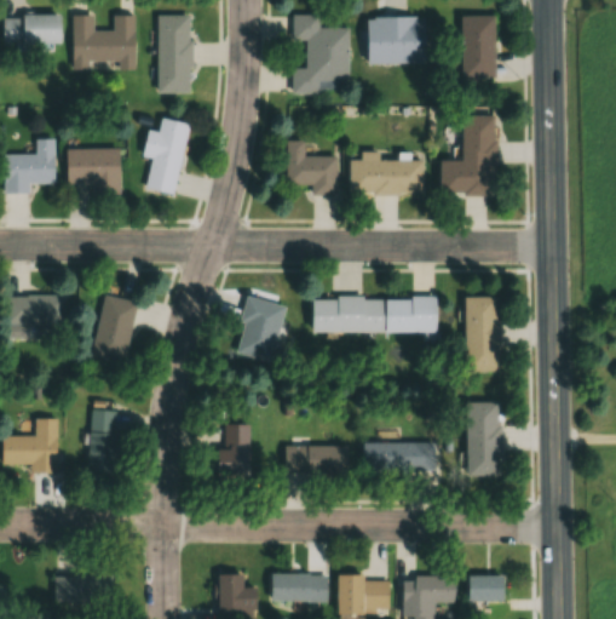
[(321,27),(321,13),(294,13),(293,40),(308,41),(308,68),(293,68),(292,93),(321,93),(321,80),(350,81),(351,27),(321,27)]
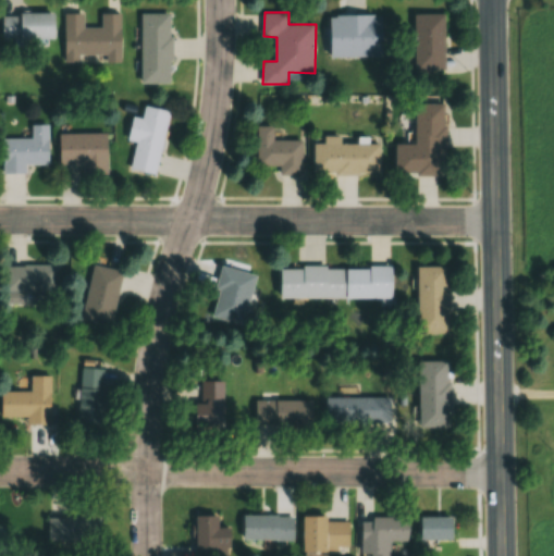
[(54,39),(54,13),(4,13),(4,39),(54,39)]
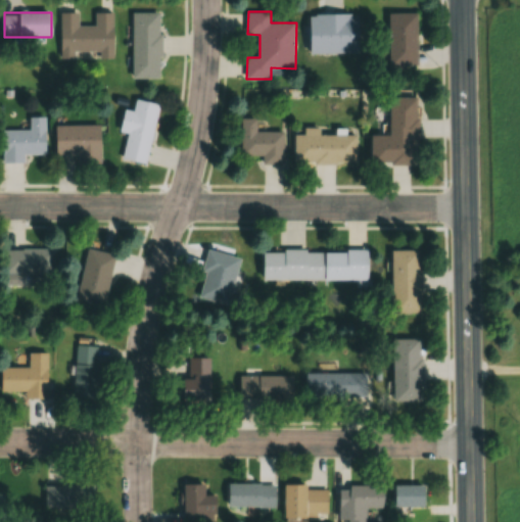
[(114,12),(97,12),(97,26),(80,26),(80,12),(62,12),(61,58),(114,58),(114,12)]
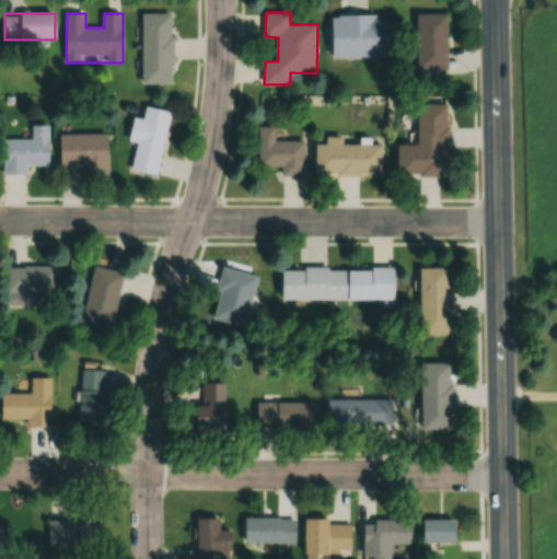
[(143,13),(143,84),(173,84),(173,13),(143,13)]
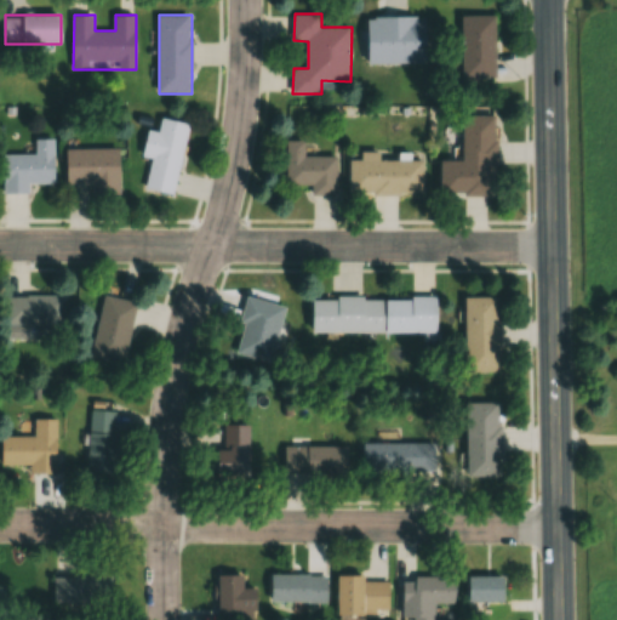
[(427,16),(369,16),(369,63),(427,63),(427,16)]
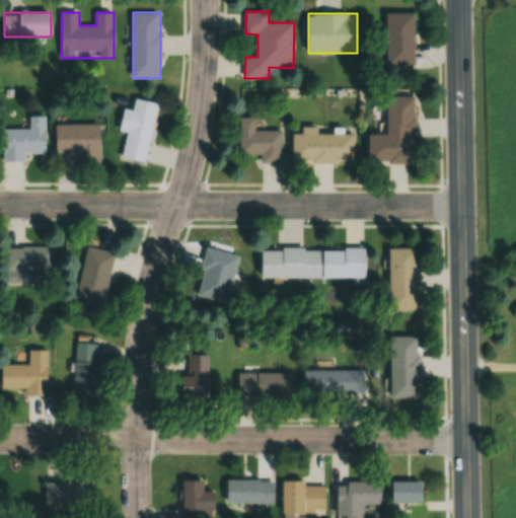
[(410,16),(410,71),(380,71),(380,16),(410,16)]
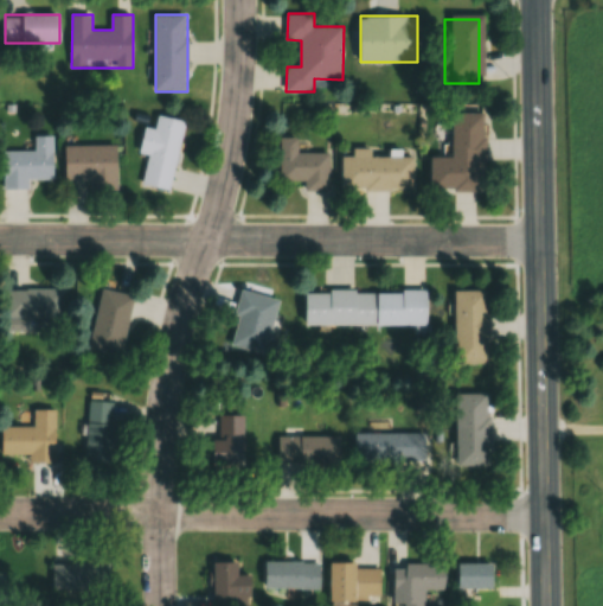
[(186,121),(159,115),(156,129),(146,127),(140,153),(152,155),(145,185),(172,191),(186,121)]
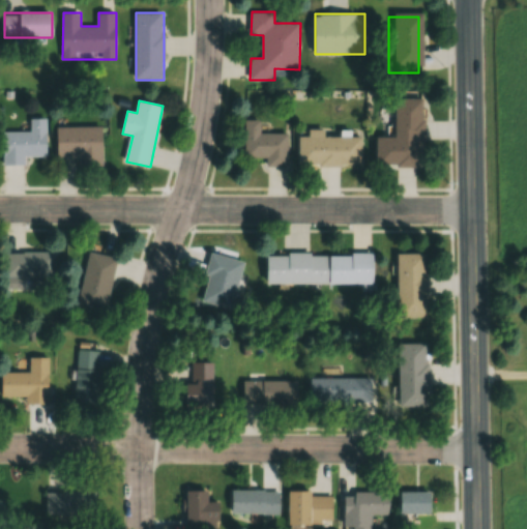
[(416,104),(418,174),(371,175),(371,144),(390,144),(389,105),(416,104)]
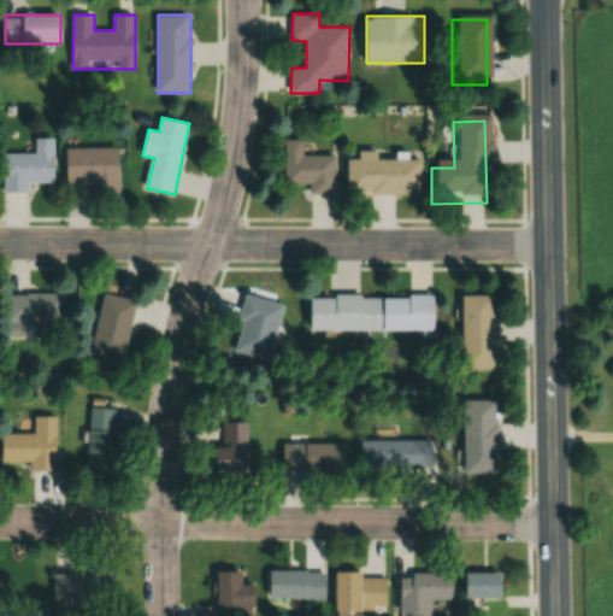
[(56,182),(56,139),(37,139),(37,156),(5,154),(5,193),(30,193),(30,182),(56,182)]
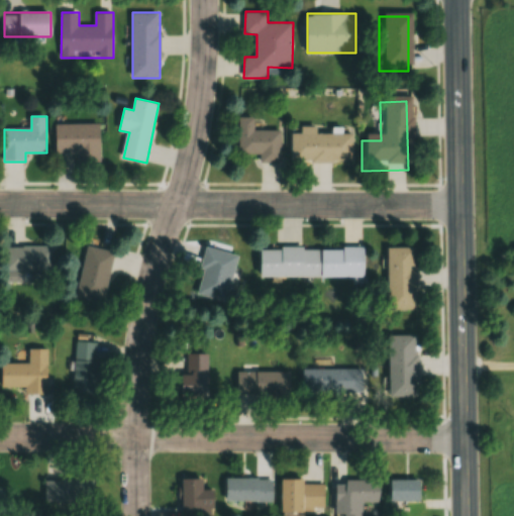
[(282,130),(254,130),(254,117),(240,117),(240,153),(261,153),(261,163),(282,163),(282,130)]
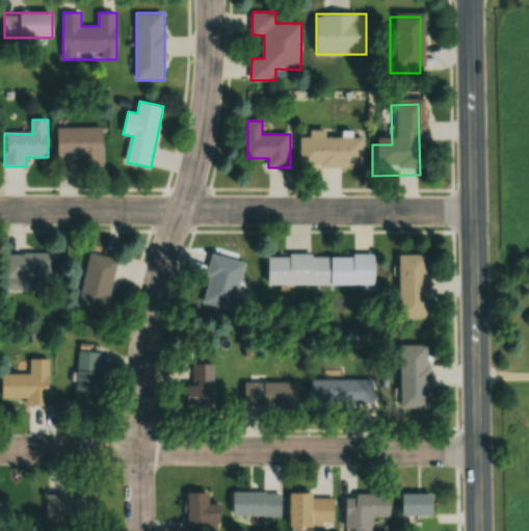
[(104,128),(58,128),(58,158),(80,158),(80,168),(104,168),(104,128)]
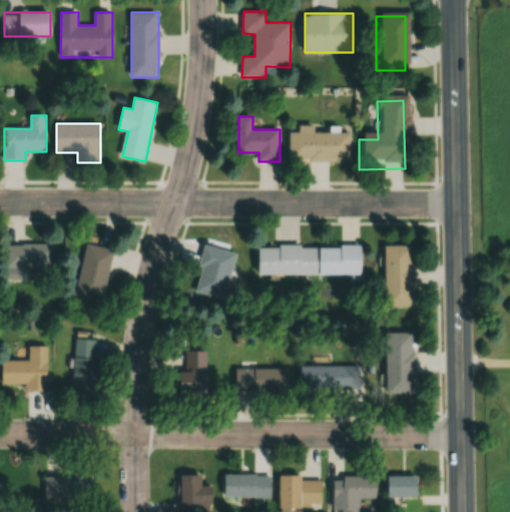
[(291,161),(352,161),(352,132),(291,132),(291,161)]
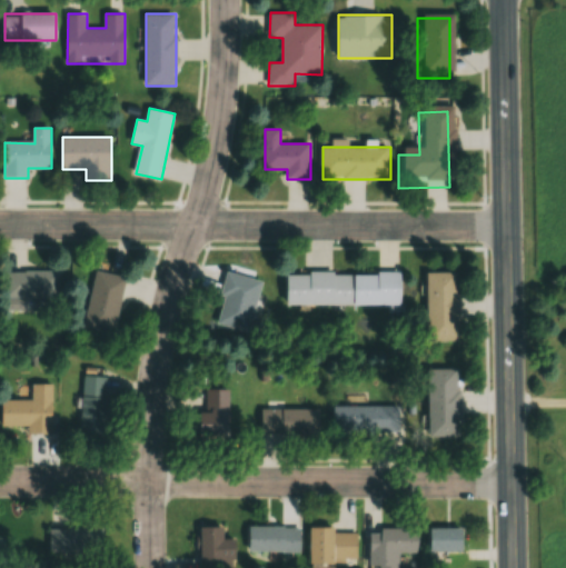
[(61,271),(9,271),(9,297),(61,297),(61,271)]
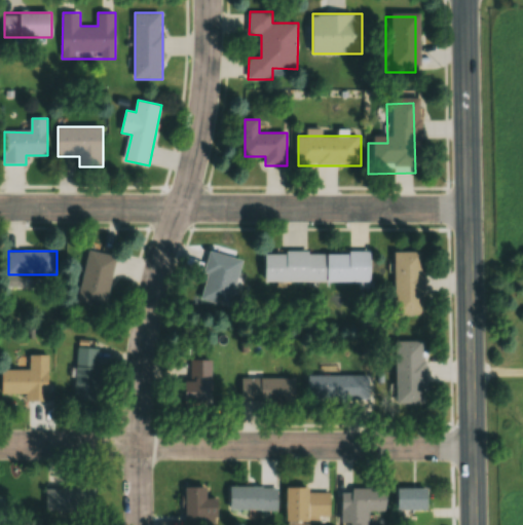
[(79,302),(107,307),(117,257),(89,251),(79,302)]
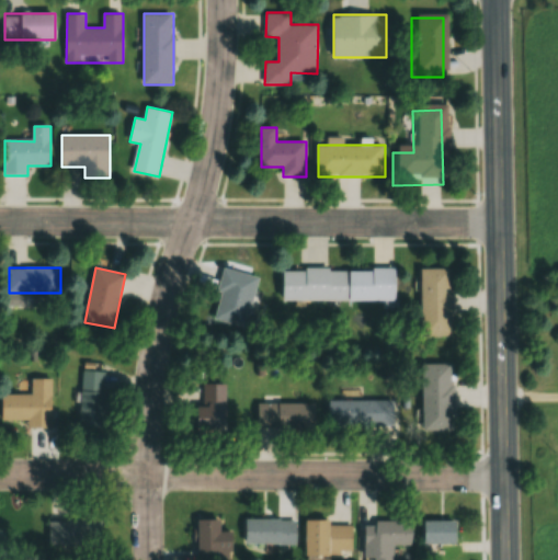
[(396,269),(283,267),(283,300),(396,300),(396,269)]
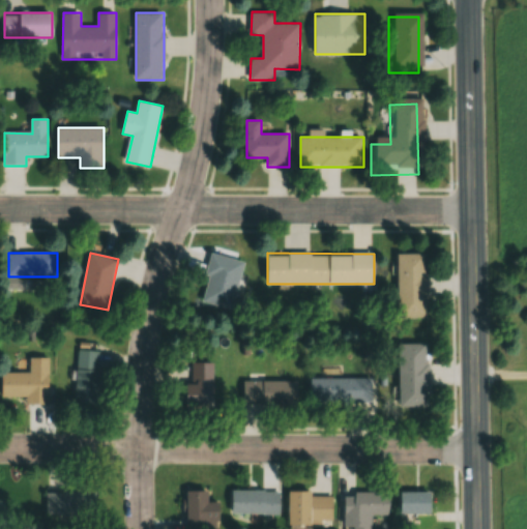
[(244,260),(212,254),(202,302),(235,310),(244,260)]
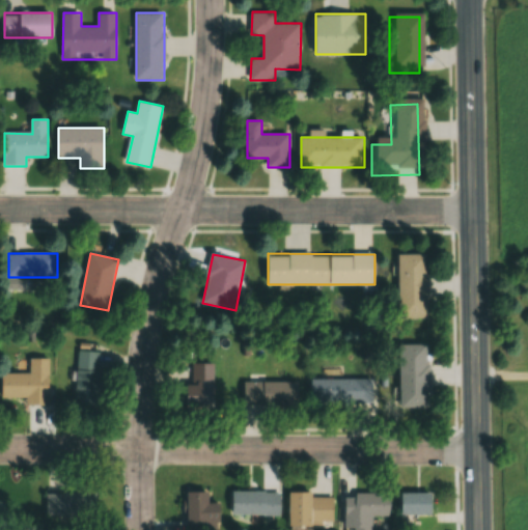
[(421,261),(421,322),(392,322),(392,261),(421,261)]
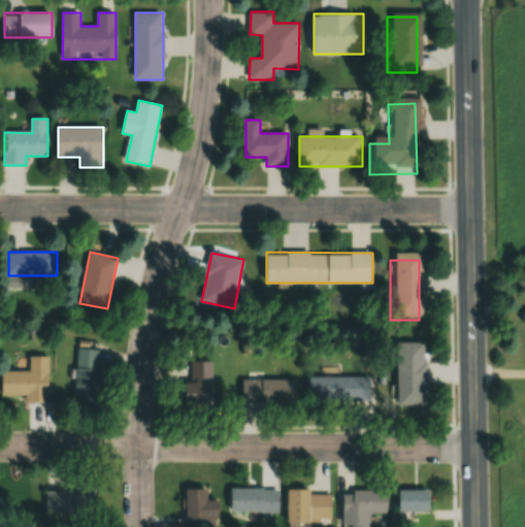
[(421,349),(422,412),(394,413),(393,349),(421,349)]
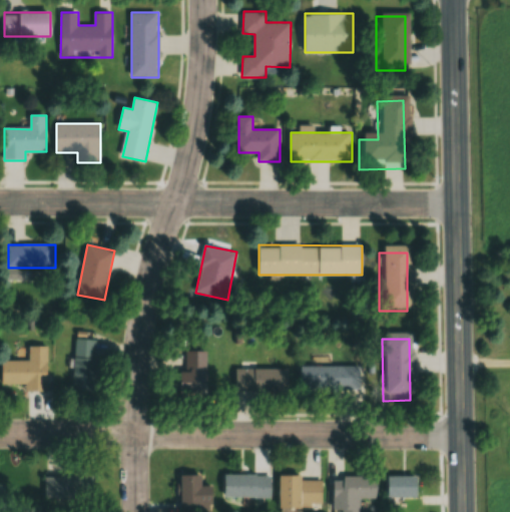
[(76,391),(96,391),(96,340),(76,340),(76,391)]
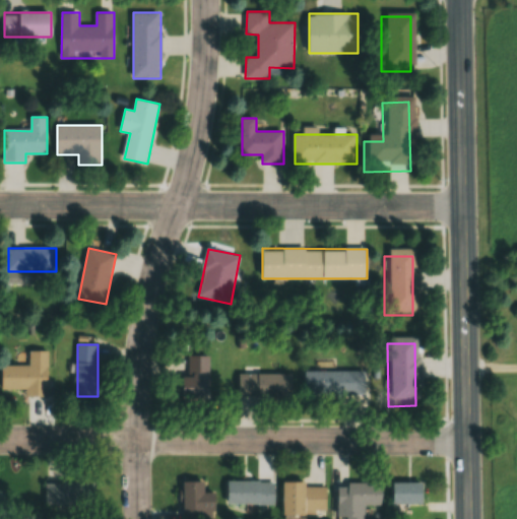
[(2,366),(2,389),(27,389),(27,396),(50,396),(50,350),(30,350),(30,366),(2,366)]
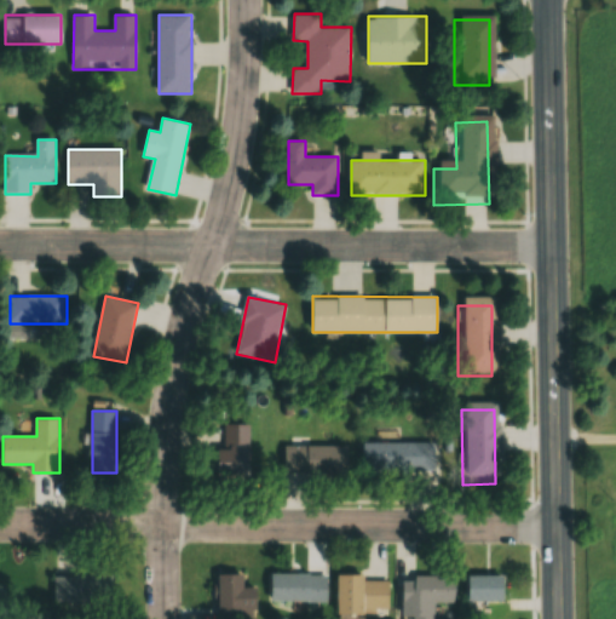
[(218,450),(218,477),(251,477),(251,424),(226,424),(226,450),(218,450)]
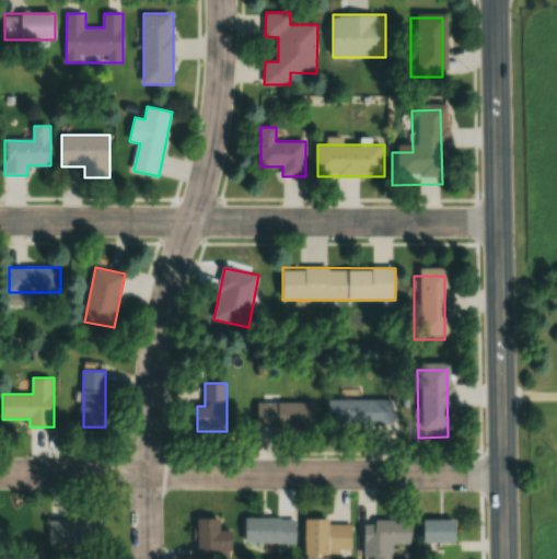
[(395,399),(329,399),(329,426),(395,426),(395,399)]
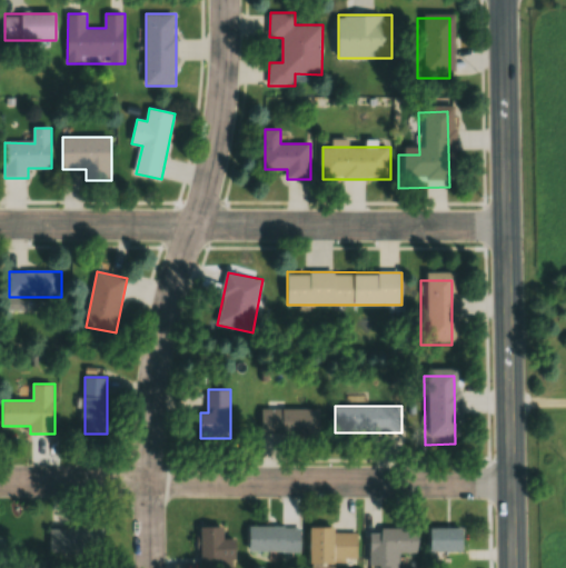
[(262,435),(320,435),(320,410),(262,410),(262,435)]
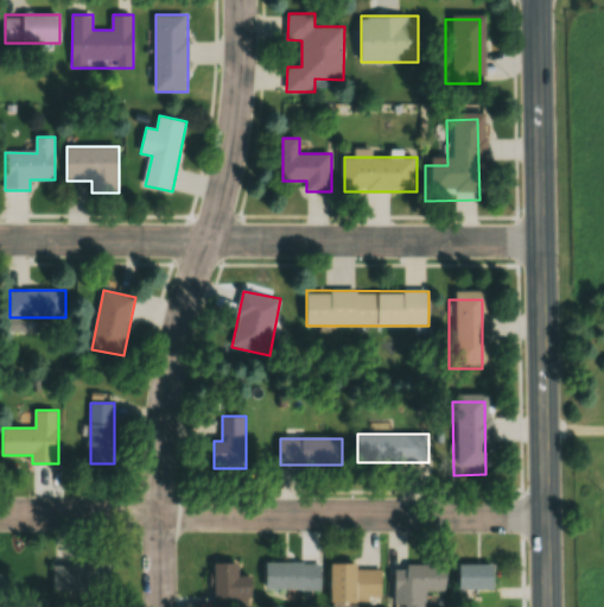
[(253,576),(240,576),(240,563),(214,563),(214,599),(253,599),(253,576)]
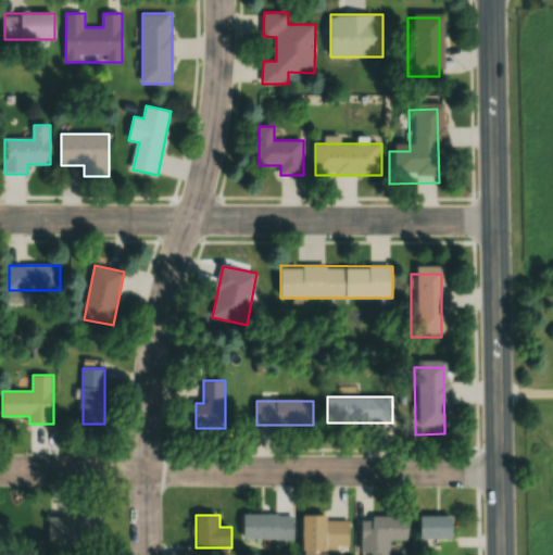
[(244,515),(244,540),(294,540),(294,515),(244,515)]
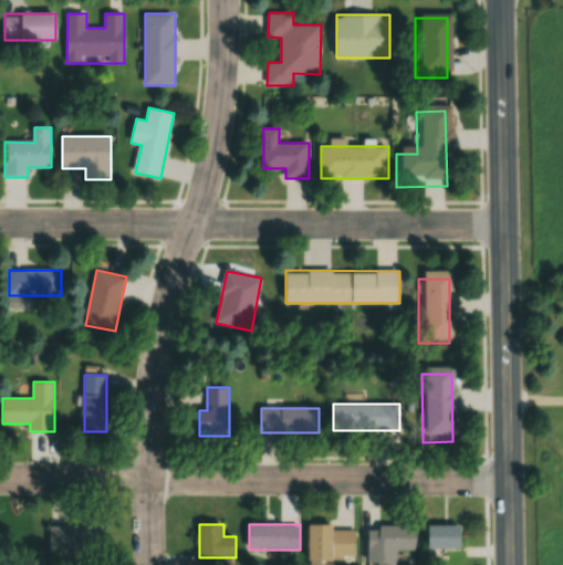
[(96,552),(96,525),(51,525),(51,552),(96,552)]
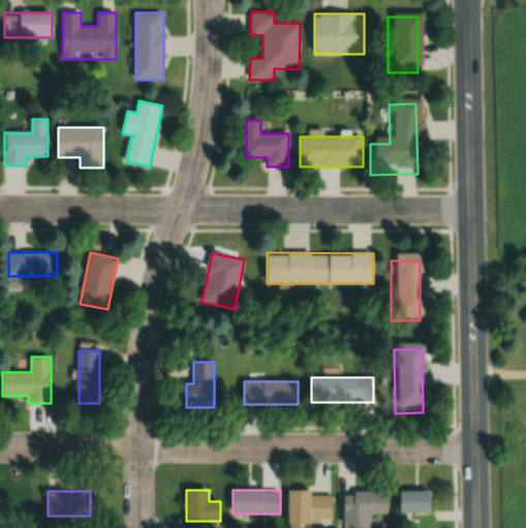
[(345,527),(352,527),(372,527),(372,515),(389,515),(389,491),(345,491),(345,527)]
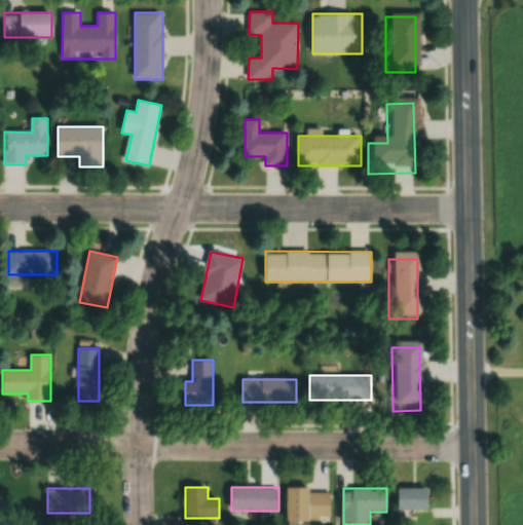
[(288,489),(287,520),(309,520),(332,520),(332,489),(288,489)]
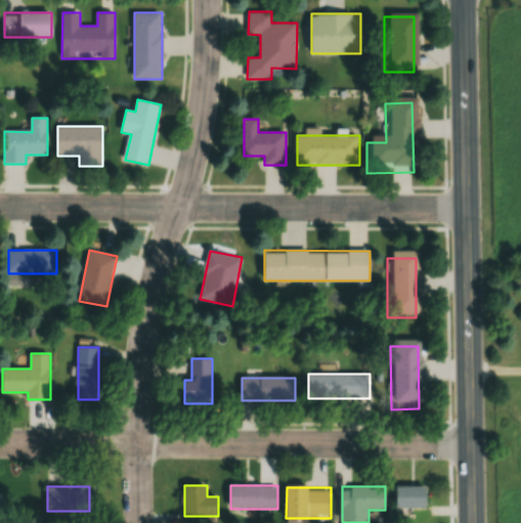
[(421,491),(421,516),(389,516),(389,491),(421,491)]
